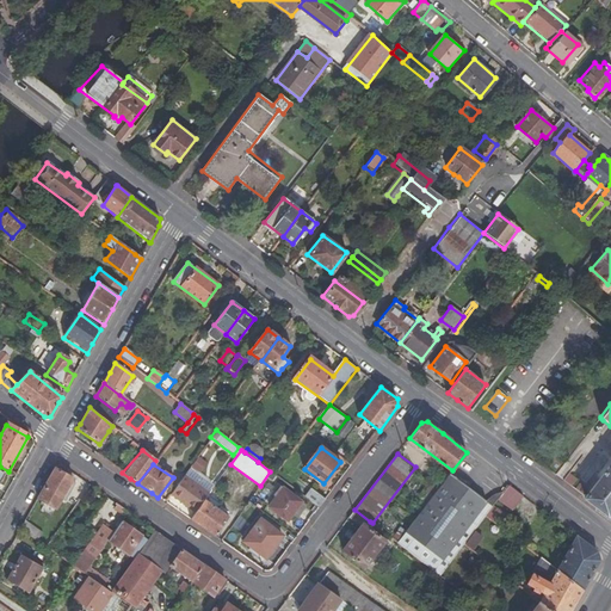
[(610,466),(586,499),(610,517),(610,466)]
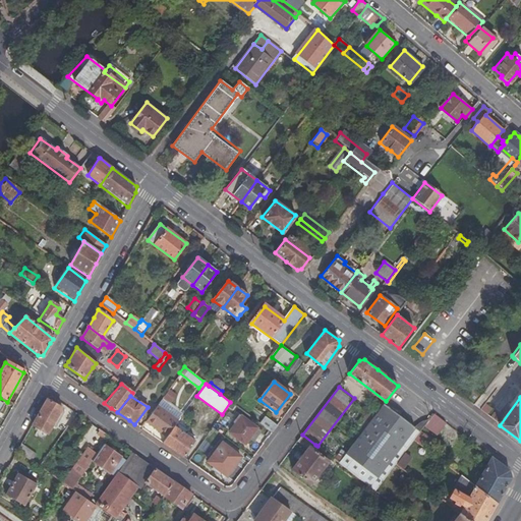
[(46,399),(32,424),(48,433),(62,408),(46,399)]
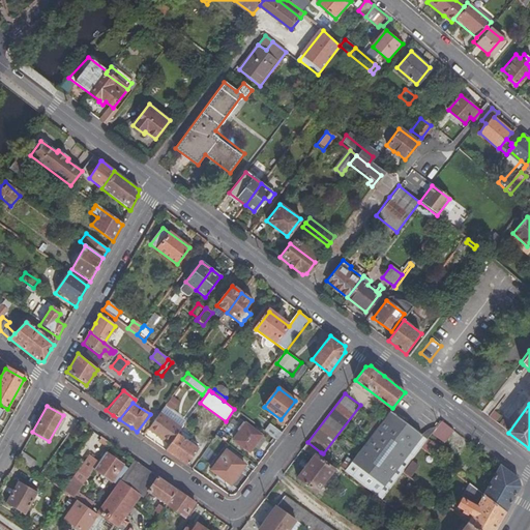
[(177,434),(181,428),(160,411),(147,429),(169,445),(177,434)]
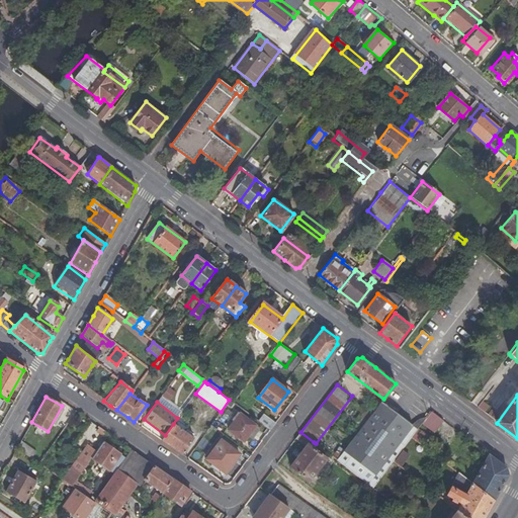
[(375,475),(413,426),(381,402),(343,450),(375,475)]
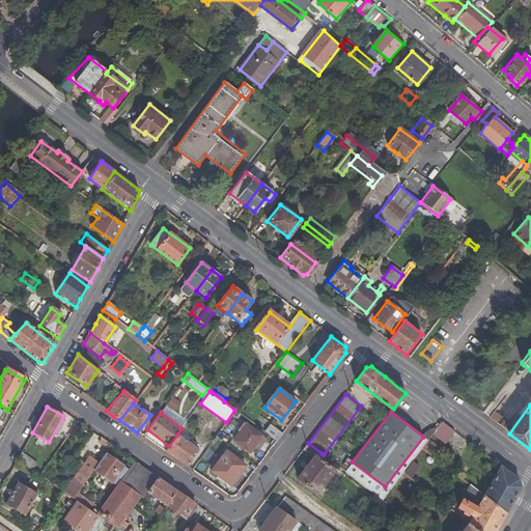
[(444,422),(441,423),(432,434),(446,444),(455,431),(444,422)]
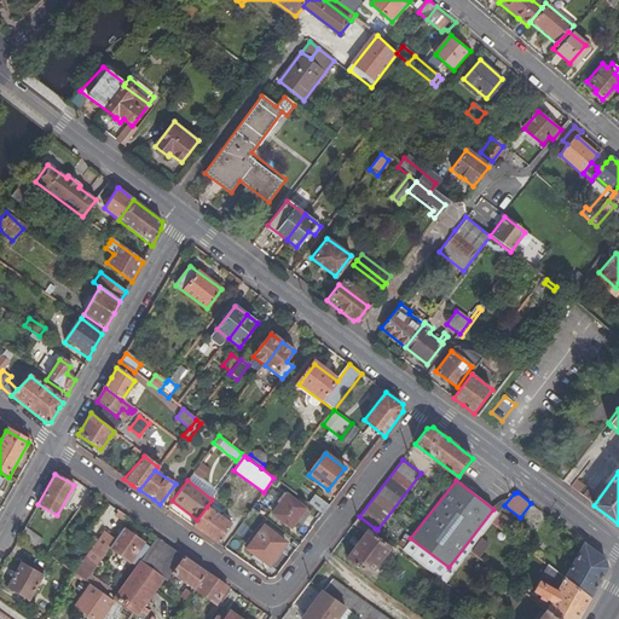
[(291,527),(305,509),(287,495),(272,514),(291,527)]
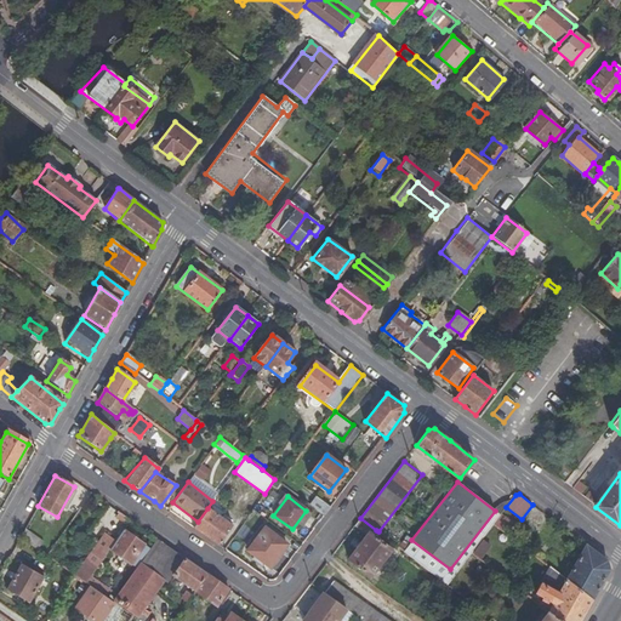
[(317,497),(311,506),(324,517),(331,508),(317,497)]
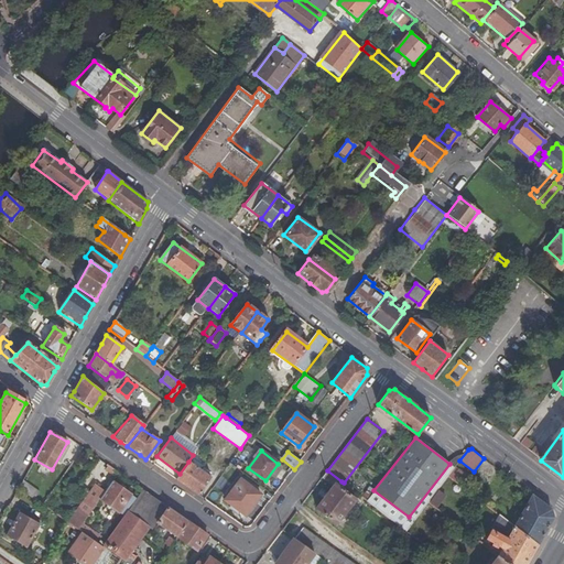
[(198,495),(212,477),(188,462),(180,474),(175,479),(187,488),(198,495)]
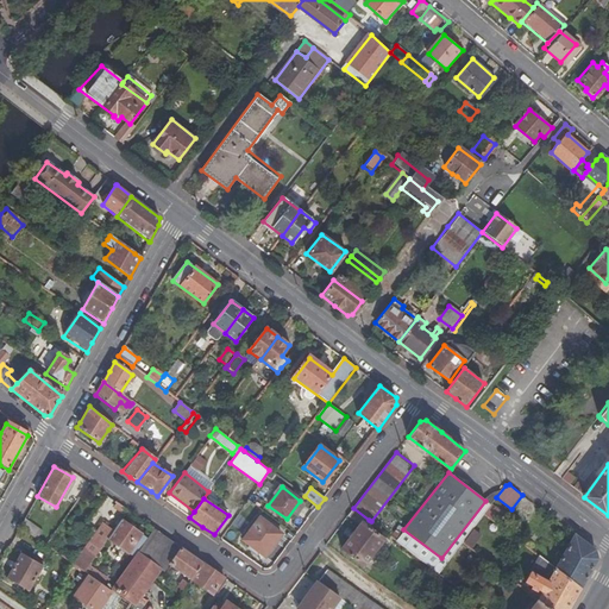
[(484,513),(490,506),(485,501),(441,558),(403,529),(396,540),(438,573),(463,540),(484,513)]
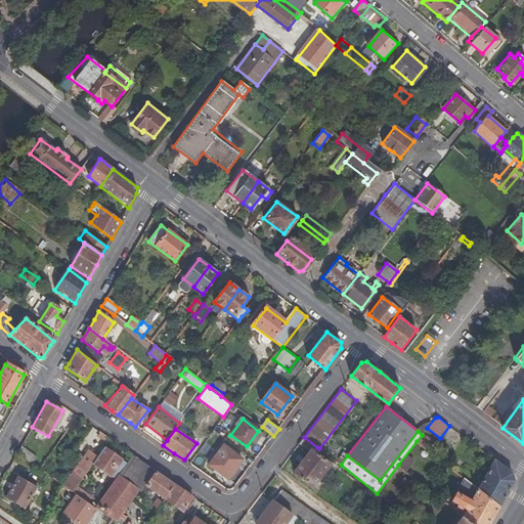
[(417,441),(427,449),(434,441),(423,433),(422,435),(417,441)]
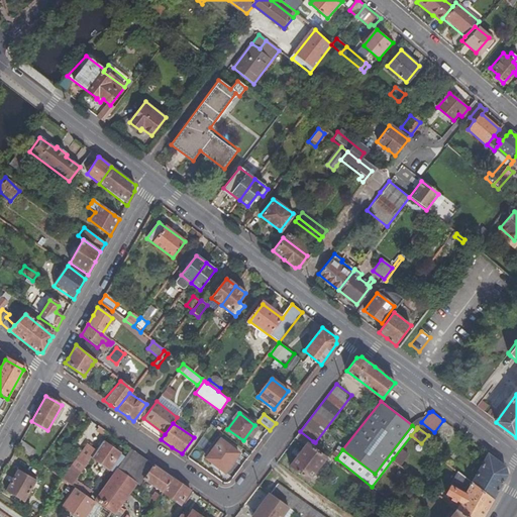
[(326,457),(310,445),(313,441),(300,431),(295,437),(306,445),(290,466),(309,481),(326,457)]
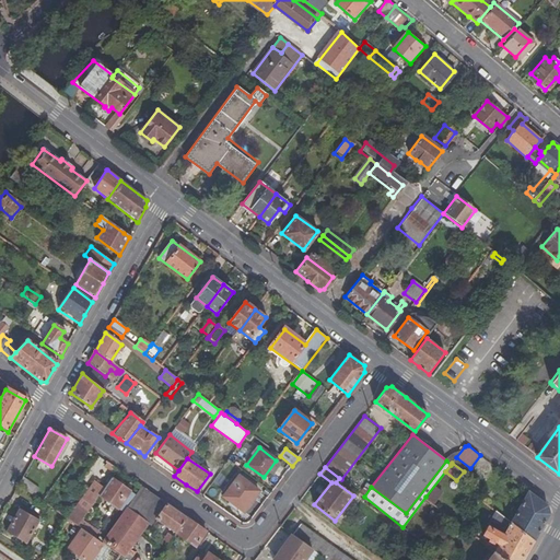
[(257,491),(238,476),(223,497),(243,511),(257,491)]
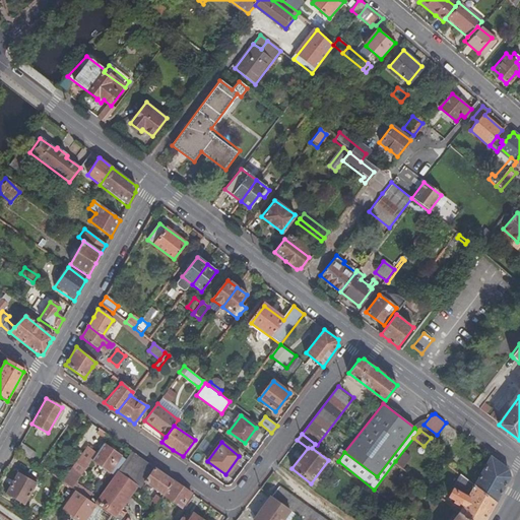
[(98,453),(93,460),(111,472),(122,456),(105,444),(98,453)]
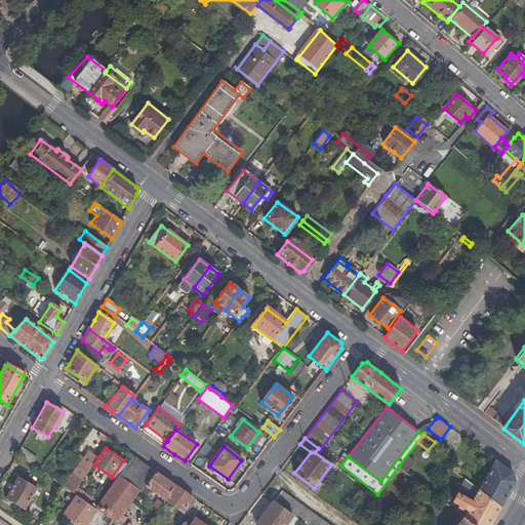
[(94,465),(98,457),(89,451),(65,487),(74,493),(94,465)]
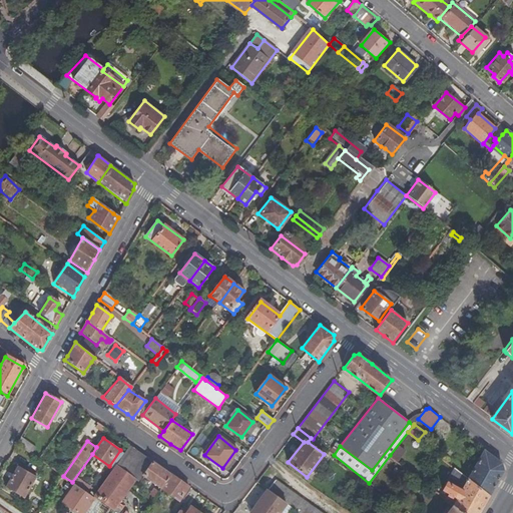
[(116,465),(122,469),(131,457),(129,455),(134,448),(129,445),(116,465)]
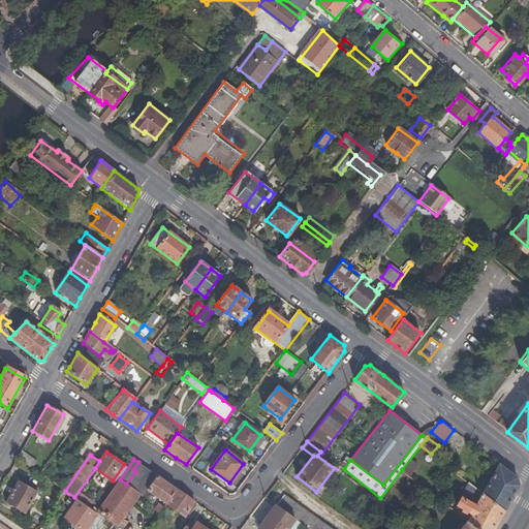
[(133,469),(135,471),(126,484),(136,491),(151,470),(138,462),(133,469)]
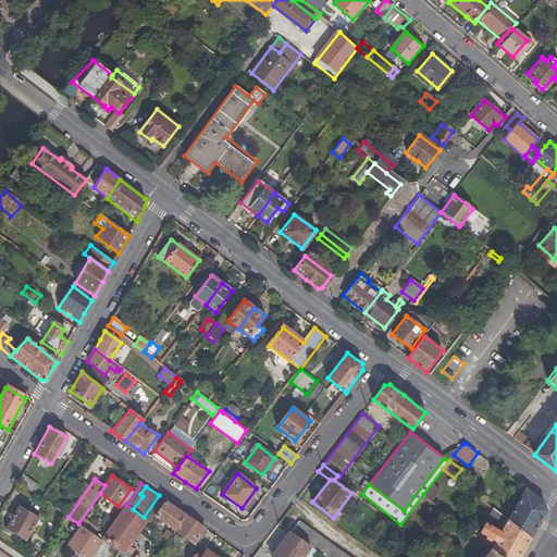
[(546,504),(527,490),(509,521),(531,539),(547,512),(546,504)]
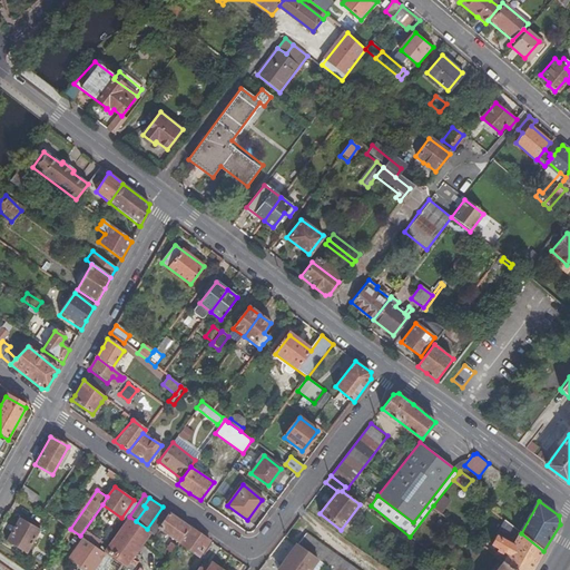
[(154,534),(159,526),(169,512),(166,510),(163,507),(147,529),(151,532),(154,534)]
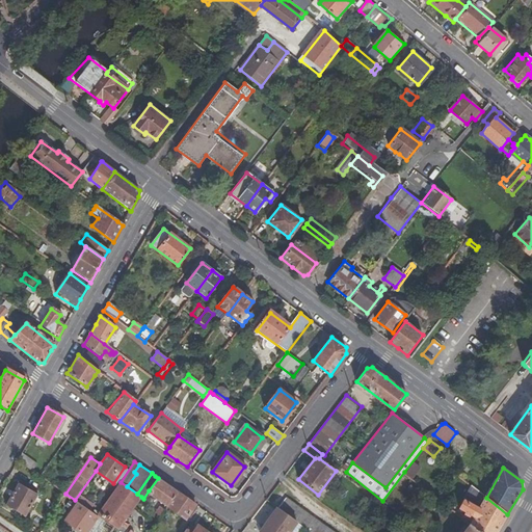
[(452,480),(458,485),(462,479),(457,475),(452,480)]
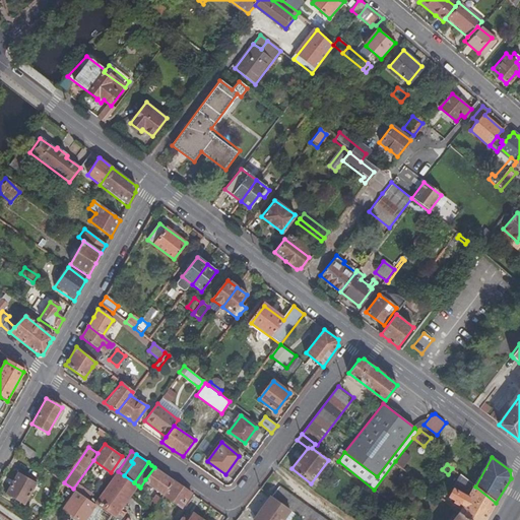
[(173,479),(154,467),(145,479),(164,493),(173,479)]
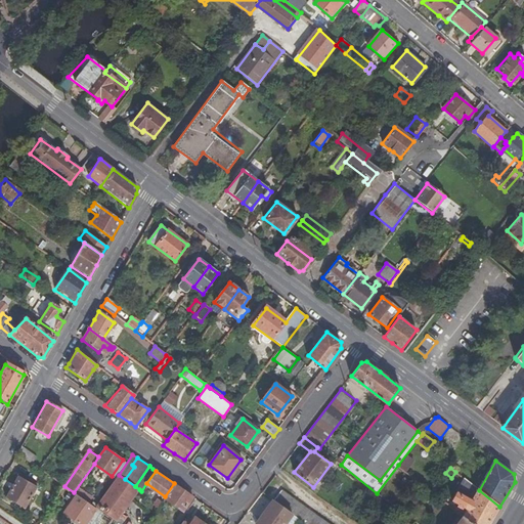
[(125,479),(119,475),(95,508),(113,519),(135,486),(125,479)]
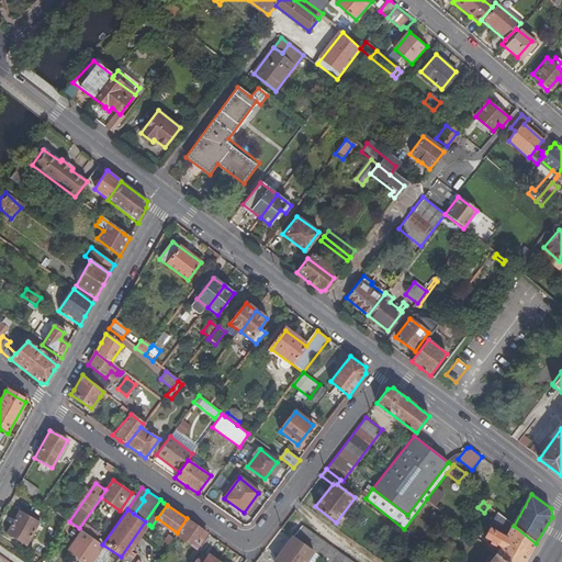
[(26,547),(40,523),(20,512),(6,535),(26,547)]
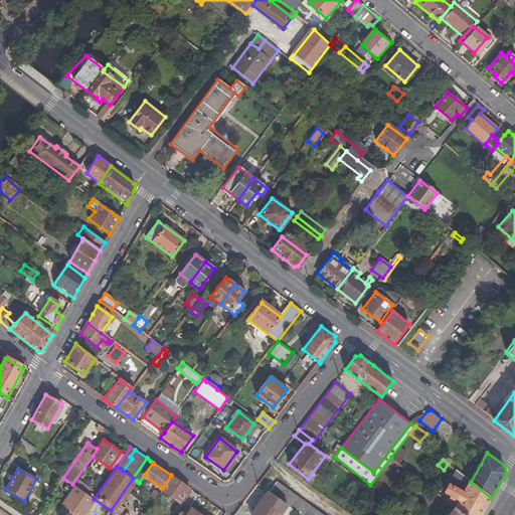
[(481,514),(485,510),(491,498),(471,482),(456,470),(444,493),(450,496),(449,498),(454,501),(455,499),(459,502),(455,508),(463,514),(481,514)]
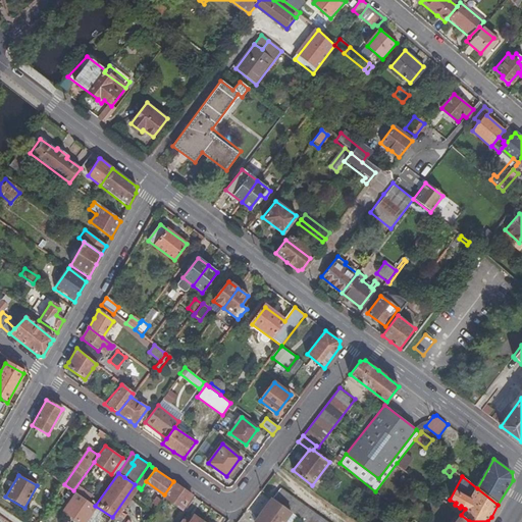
[(184,488),(173,481),(164,494),(184,508),(193,494),(184,488)]
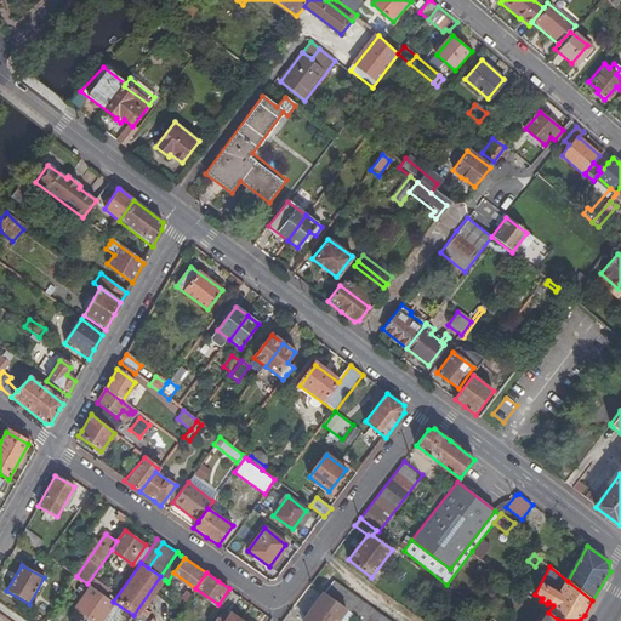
[(138,617),(165,580),(160,576),(134,615),(138,617)]
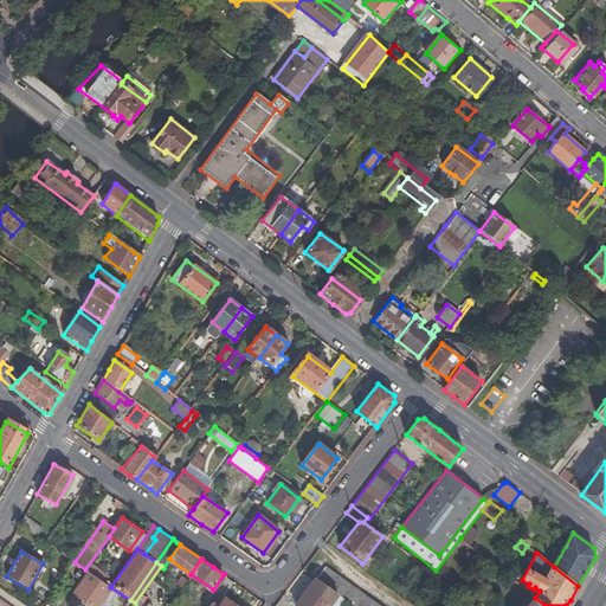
[(500,569),(495,566),(490,571),(501,579),(505,574),(500,569)]
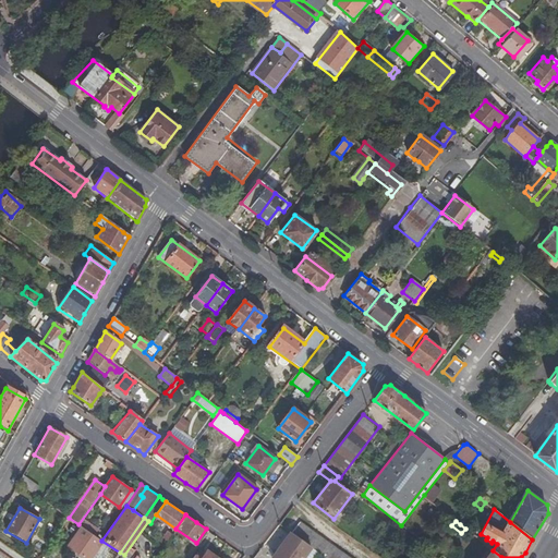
[(292,533),(314,548),(326,557),(349,557),(300,523),(292,533)]
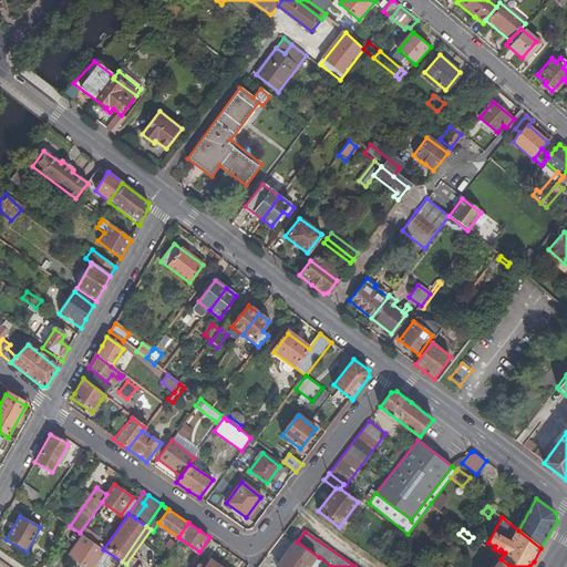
[(68,554),(86,566),(90,566),(103,549),(82,534),(68,554)]
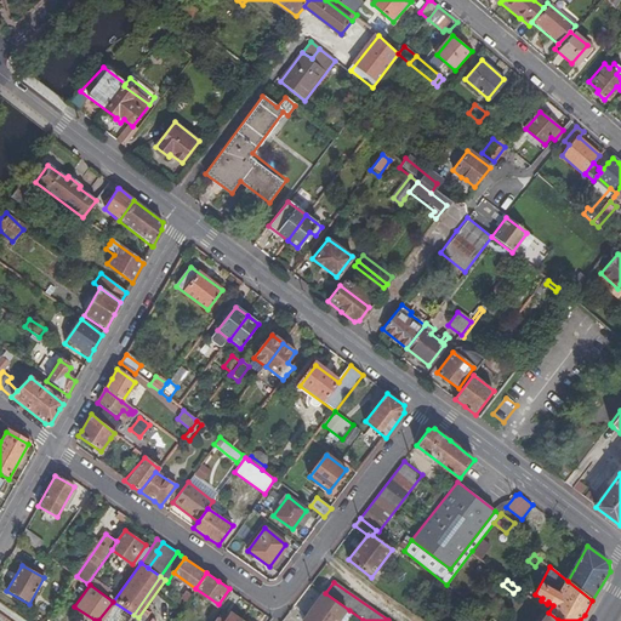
[(186,604),(193,593),(187,590),(182,597),(183,598),(182,602),(186,604)]
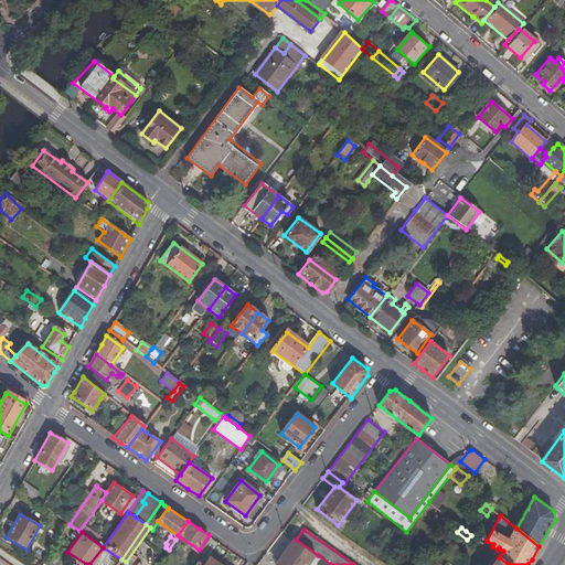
[(296,540),(295,539),(276,564),(277,564),(310,564),(318,555),(296,540)]
